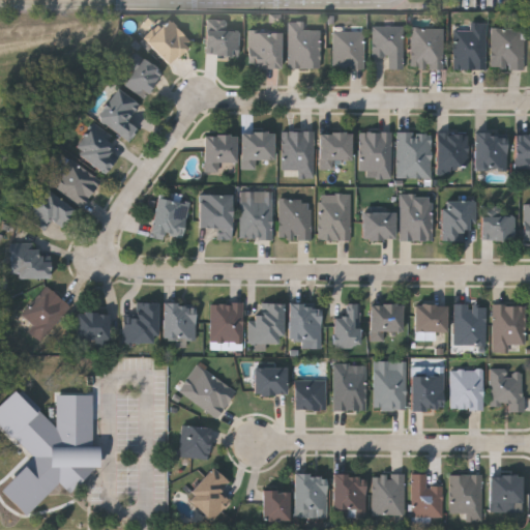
[(170,65),(147,42),(169,20),(192,43),(170,65)]
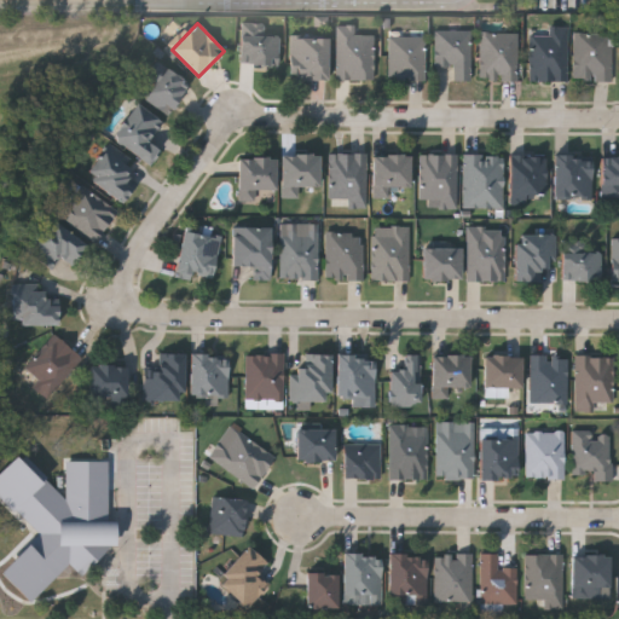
[(266,27),(266,34),(279,35),(278,67),(239,64),(242,24),(266,27)]
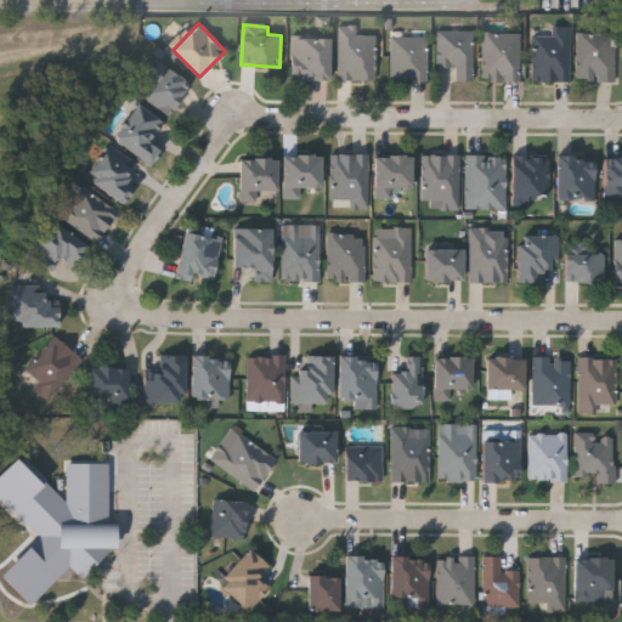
[(339,27),(357,27),(357,37),(375,37),(375,80),(339,80),(339,27)]
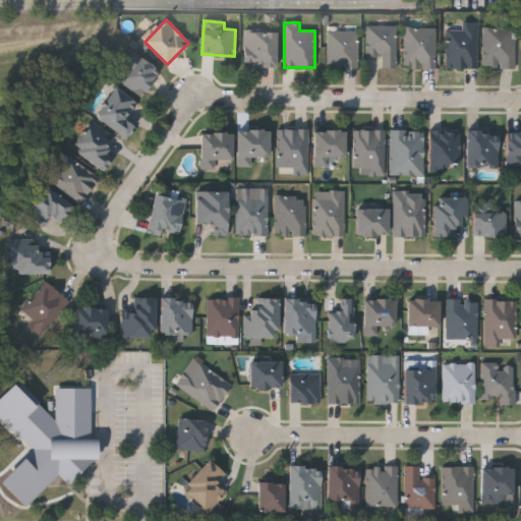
[(478,69),(448,69),(448,23),(478,23),(478,69)]
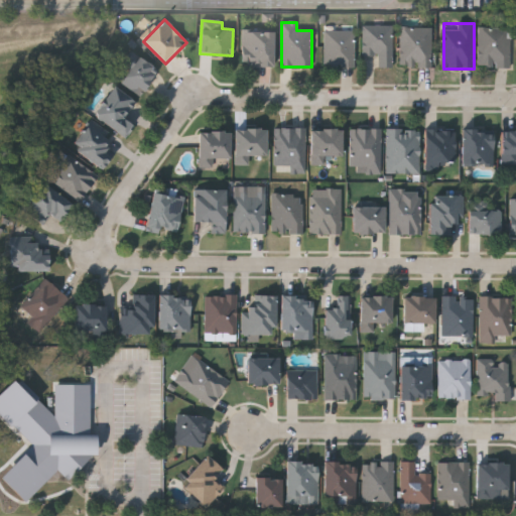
[(363,55),(363,26),(393,26),(393,68),(379,68),(379,55),(363,55)]
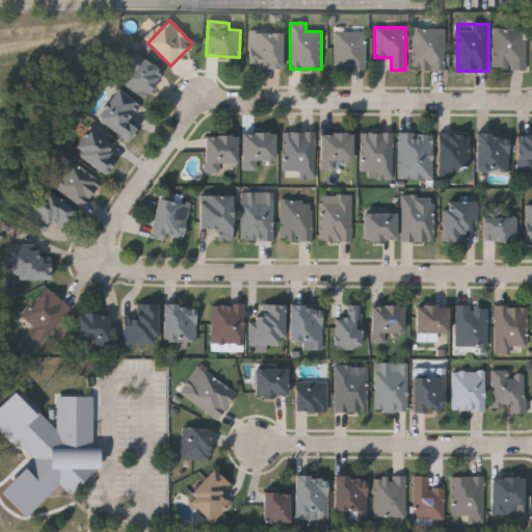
[(446,70),(414,70),(414,28),(446,28),(446,70)]
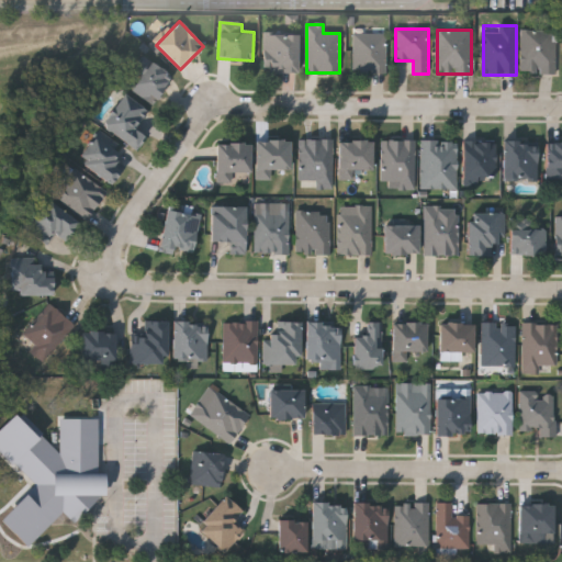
[(555,75),(521,75),(521,31),(555,31),(555,75)]
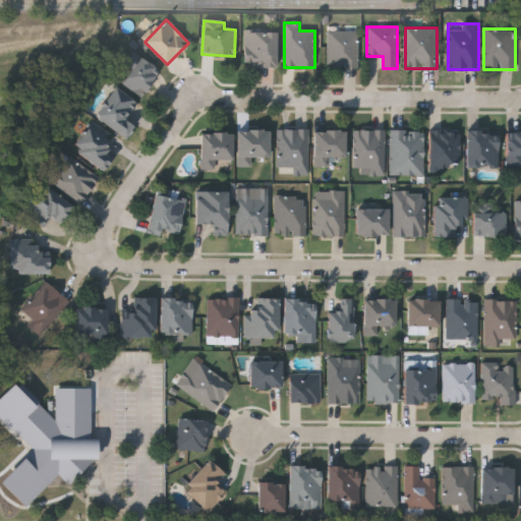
[(277,67),(245,67),(245,31),(277,31),(277,67)]
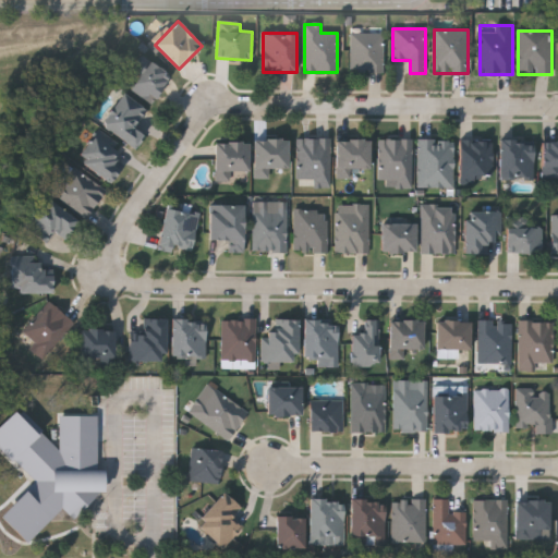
[(383,33),(383,73),(351,73),(351,33),(383,33)]
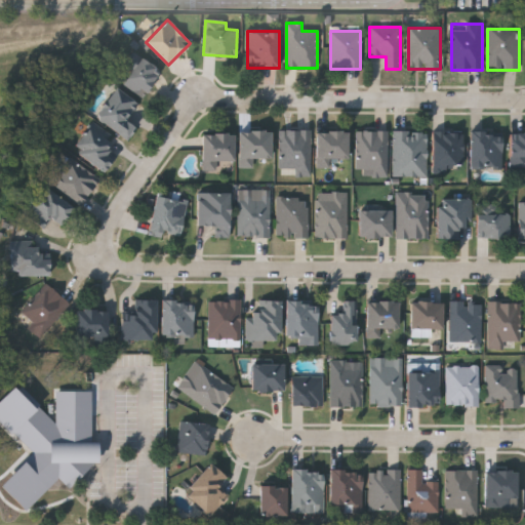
[(143,97),(123,84),(131,73),(124,68),(134,53),(161,73),(143,97)]
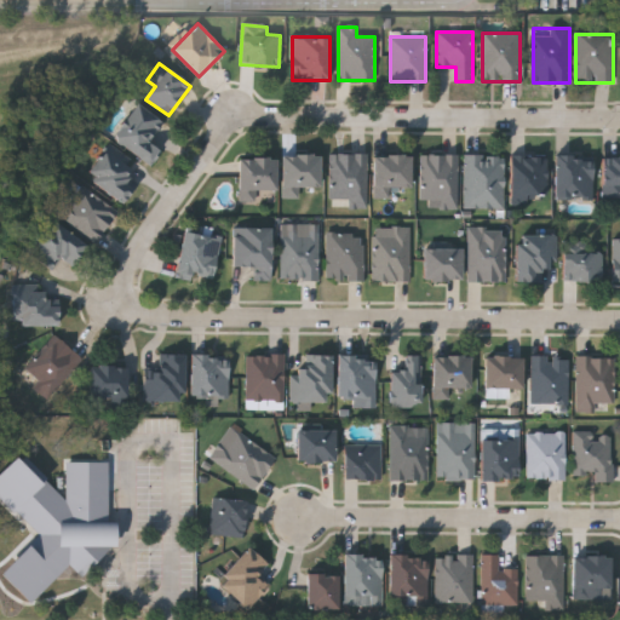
[(154,165),(114,142),(136,104),(164,121),(150,144),(161,150),(154,165)]
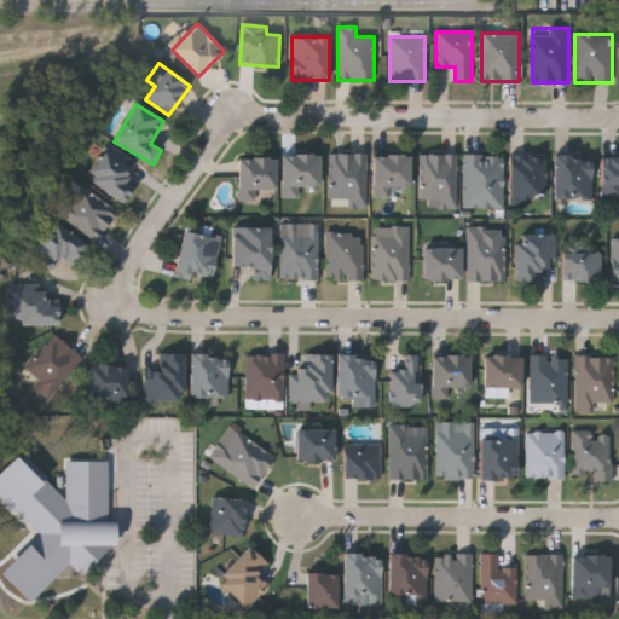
[(132,158),(125,172),(138,179),(126,202),(87,181),(106,145),(132,158)]
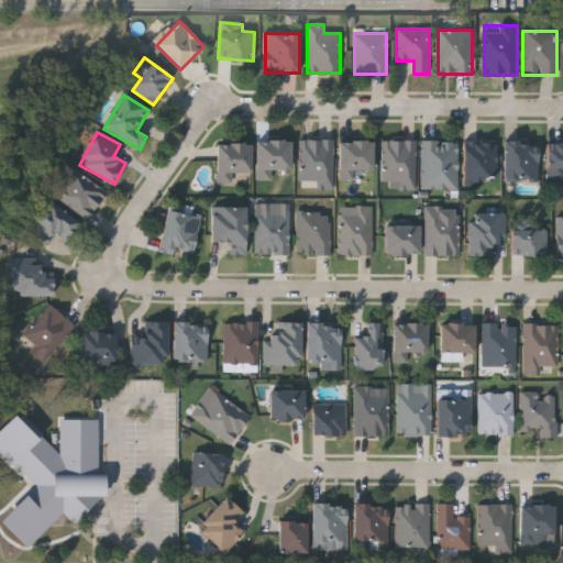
[(319,190),(319,181),(301,181),(301,140),(334,140),(334,190),(319,190)]
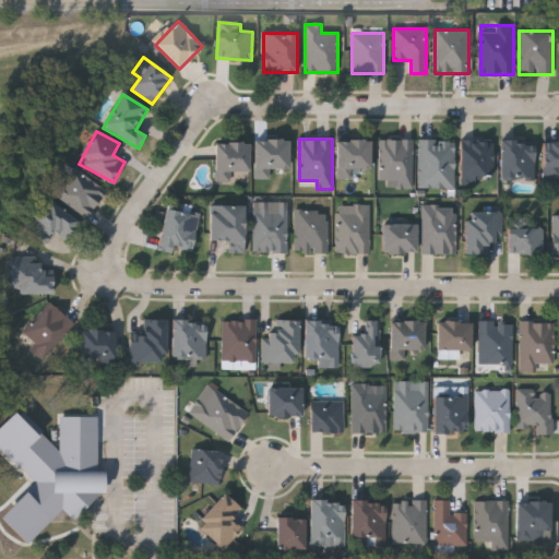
[(289,168),(270,169),(270,178),(257,178),(256,140),(289,140),(289,168)]
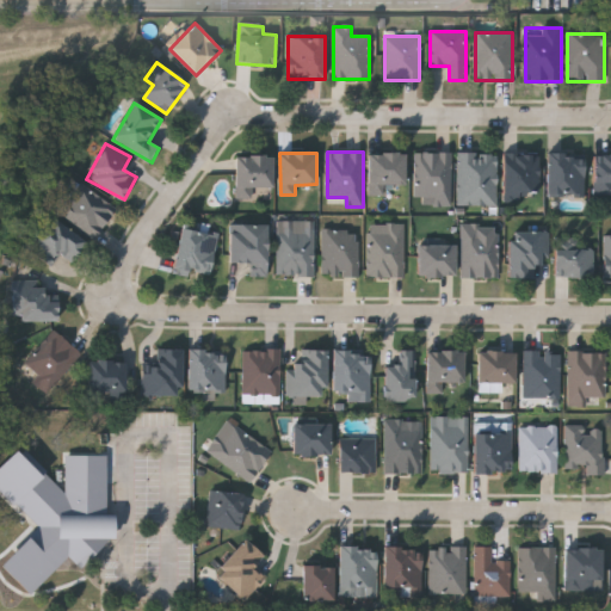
[(452,153),(452,207),(433,207),(433,197),(415,197),(415,153),(452,153)]
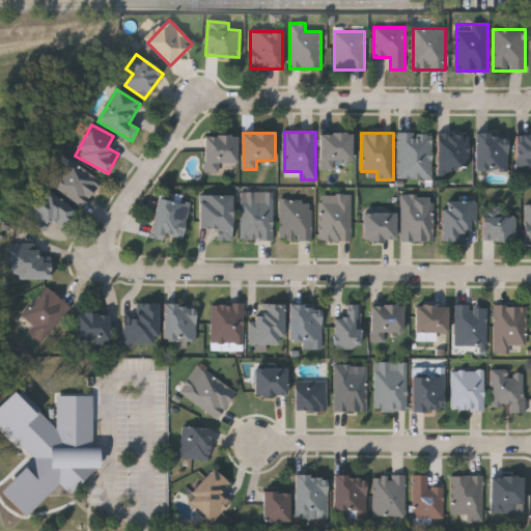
[(470,133),(469,174),(438,174),(438,133),(470,133)]
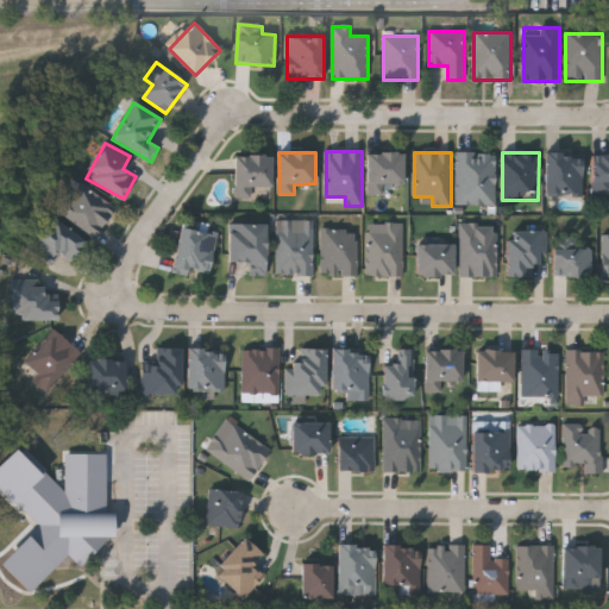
[(403,183),(383,183),(383,195),(368,195),(368,154),(403,154),(403,183)]
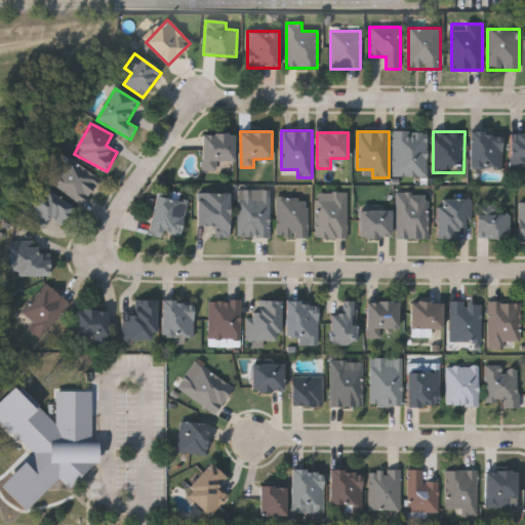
[(428,132),(427,177),(394,177),(394,132),(428,132)]
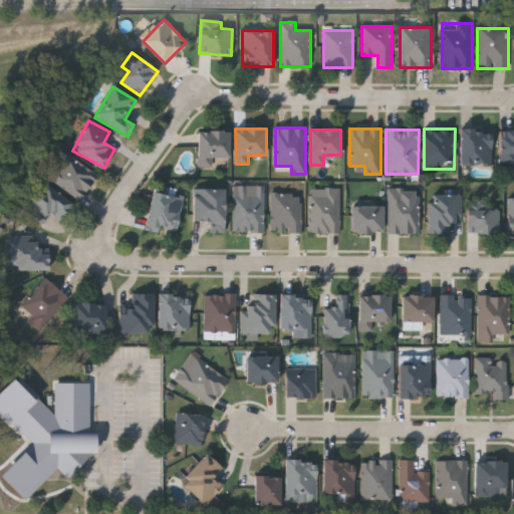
[(461,130),(491,130),(491,165),(461,165),(461,130)]
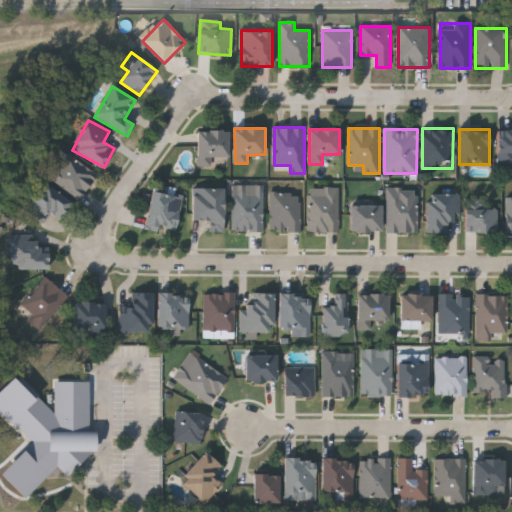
[(228,130),(228,156),(212,156),(212,167),(198,167),(198,130),(228,130)]
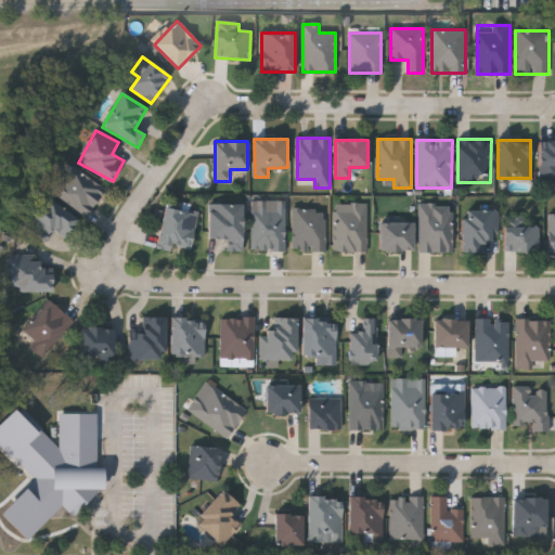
[(554,141),(554,177),(541,178),(540,141),(554,141)]
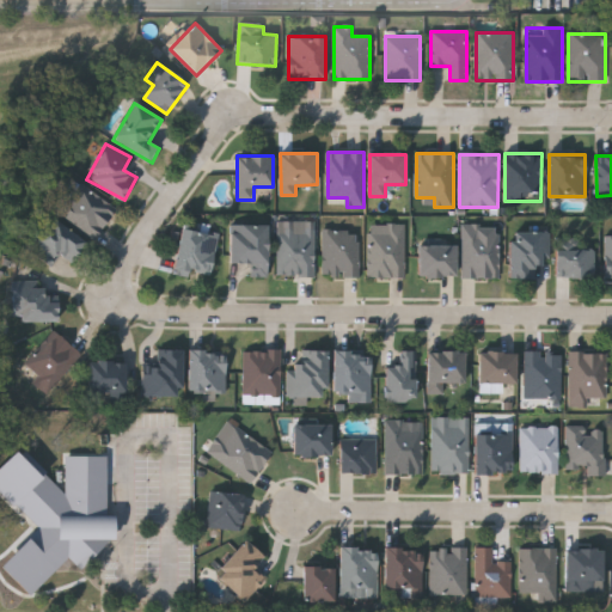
[(116,210),(96,239),(60,214),(80,185),(116,210)]
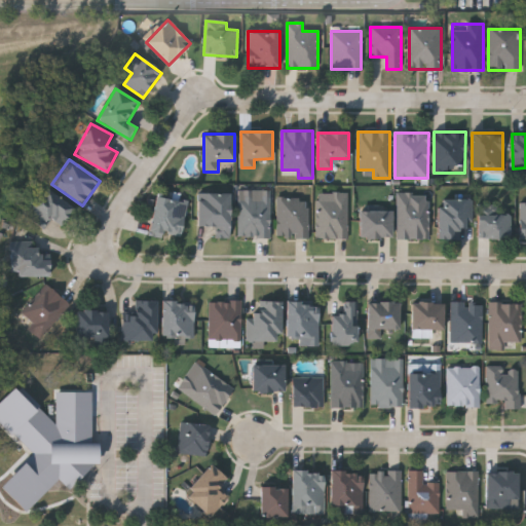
[(23,212),(46,187),(73,212),(60,227),(53,221),(43,231),(23,212)]
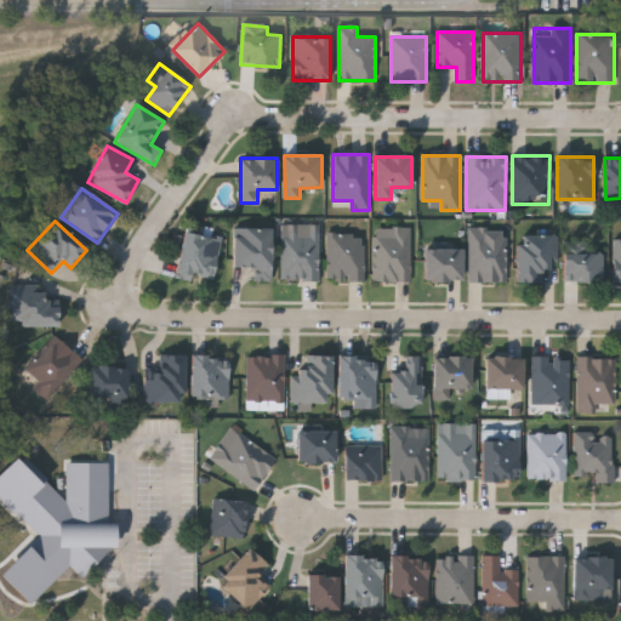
[(320,281),(281,281),(281,224),(320,224),(320,281)]
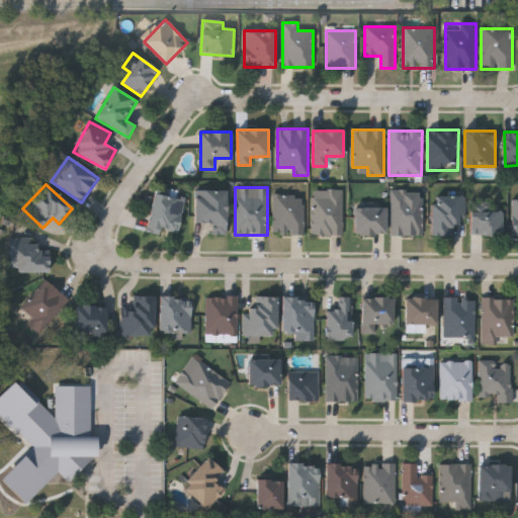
[(227,190),(227,236),(213,236),(213,223),(195,223),(195,190),(227,190)]
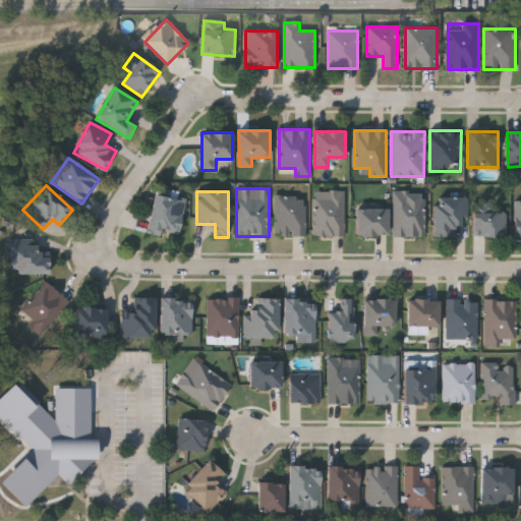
[(345,191),(345,237),(314,237),(315,191),(345,191)]
